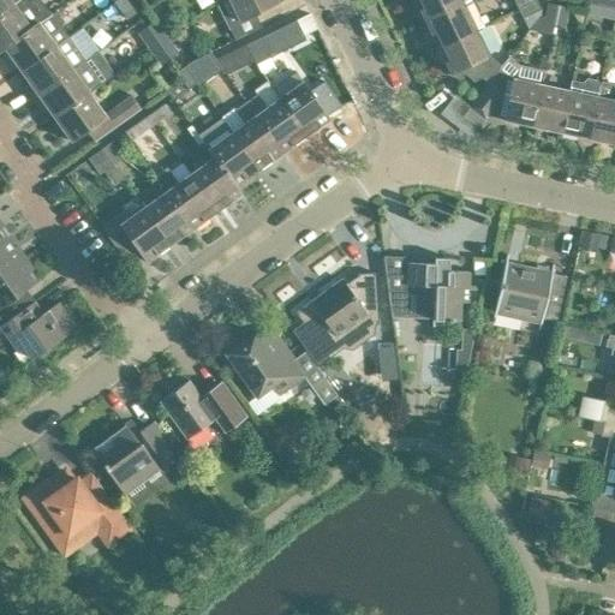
[(0,0),(0,16),(15,6),(13,5),(19,0),(0,0)]
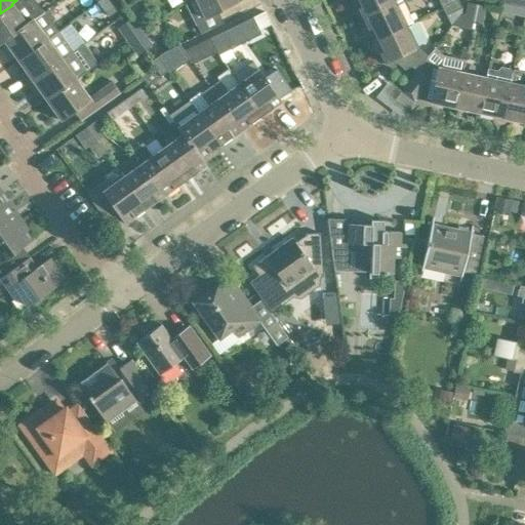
[(0,44),(4,41),(45,11),(42,11),(33,0),(28,0),(26,2),(24,0),(18,0),(12,5),(0,13),(0,44)]
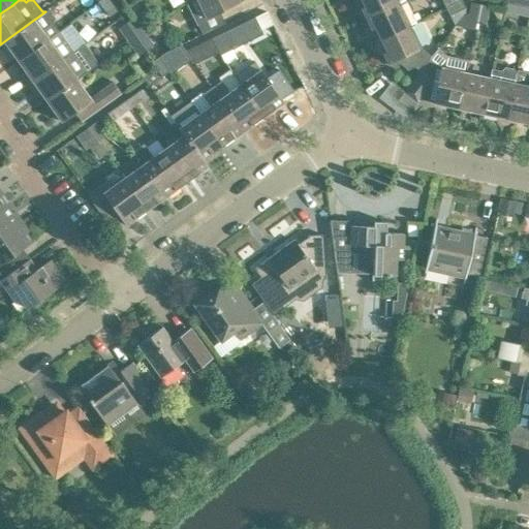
[(111,0),(103,0),(100,2),(112,17),(119,10),(111,0)]
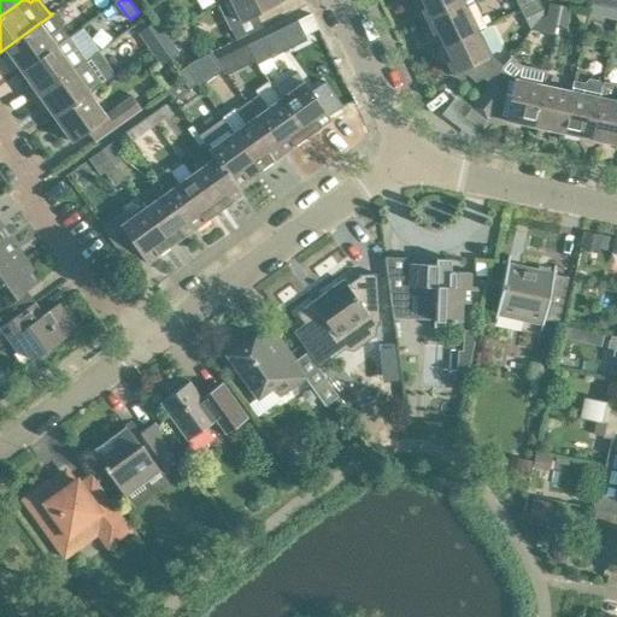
[(230,28),(257,13),(278,4),(277,0),(219,0),(217,3),(230,28)]
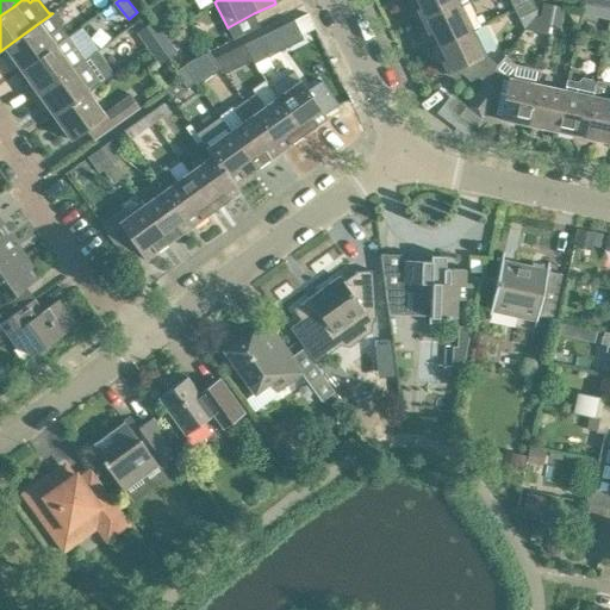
[(411,0),(422,22),(466,0),(411,0)]
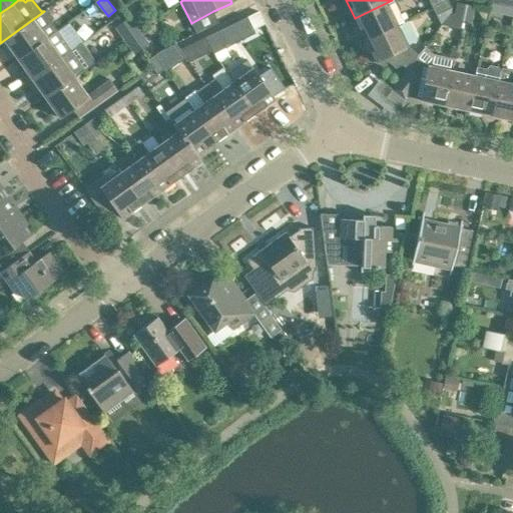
[(398,25),(397,24),(408,18),(404,10),(400,9),(395,0),(392,0),(355,18),(366,40),(398,25)]
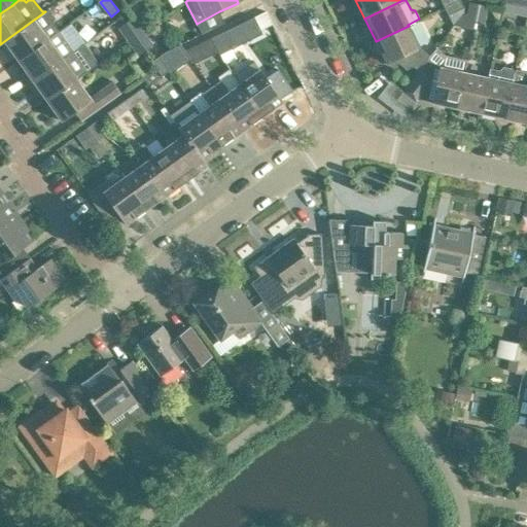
[(462,0),(447,7),(451,16),(466,8),(462,0)]
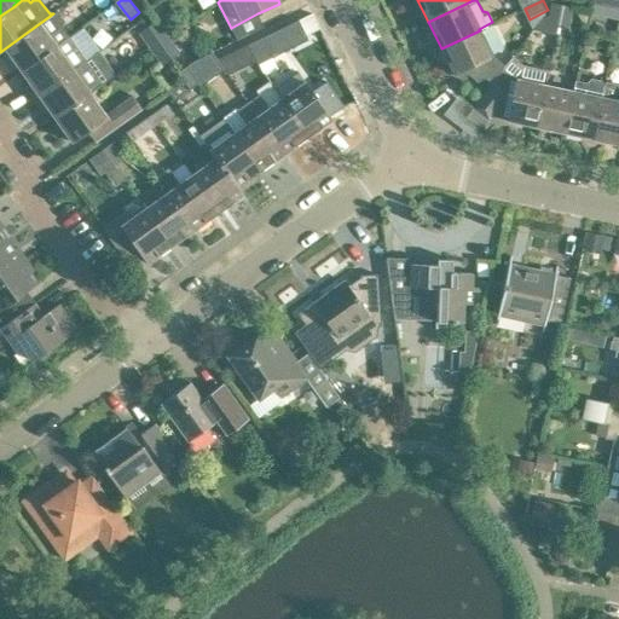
[(618,0),(601,0),(601,6),(618,10),(618,0)]
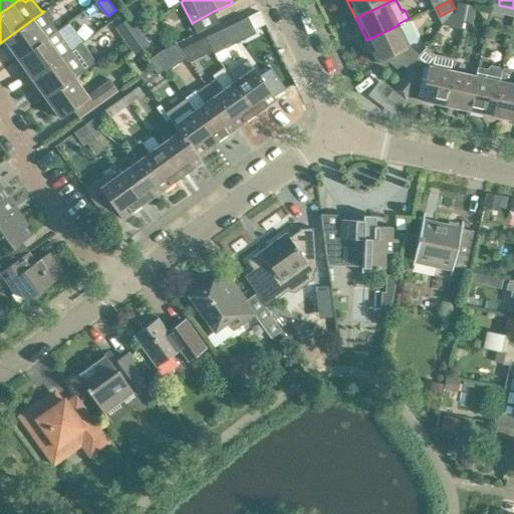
[(463,22),(466,6),(458,4),(455,20),(463,22)]
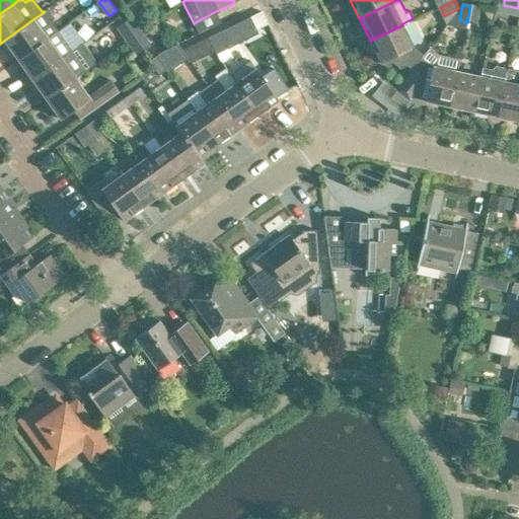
[(503,5),(501,14),(518,17),(518,11),(518,8),(504,5),(503,5)]
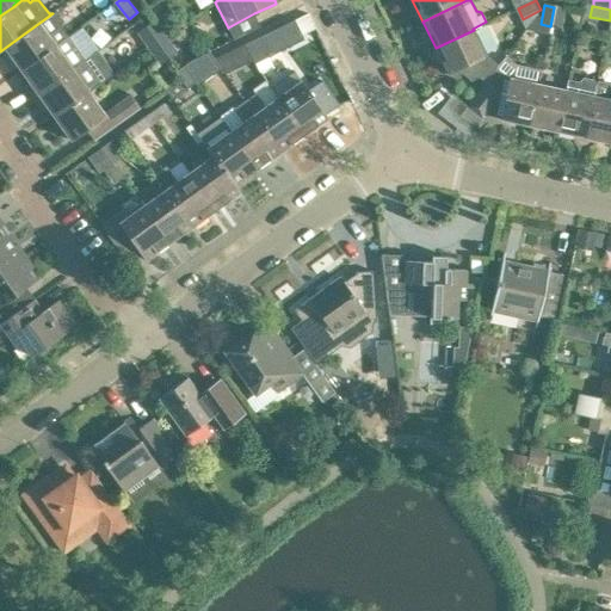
[(560,29),(563,10),(554,7),(550,26),(560,29)]
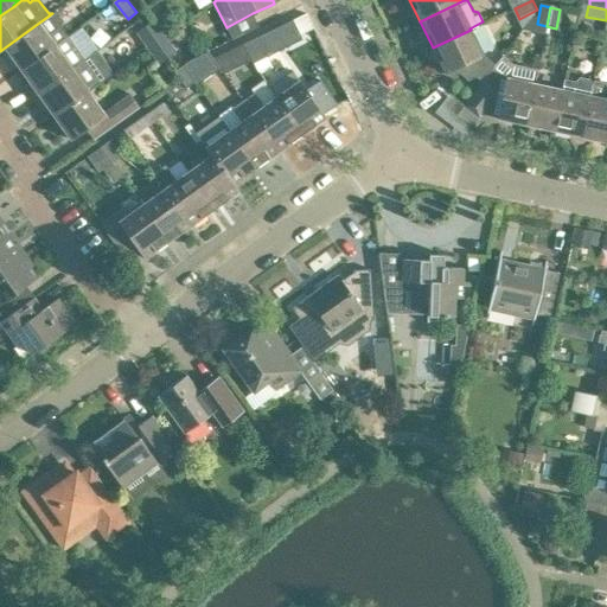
[(21,71),(68,37),(61,26),(63,21),(56,13),(52,13),(5,48),(21,71)]
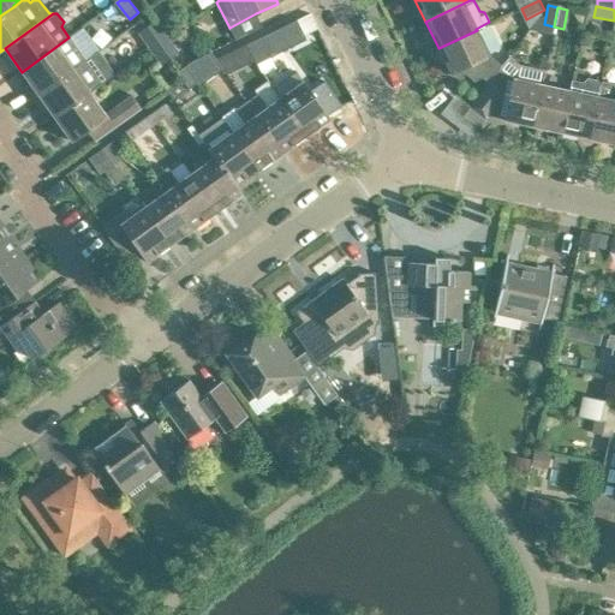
[(256,65),(306,40),(309,46),(321,40),(309,15),(278,29),(262,37),(244,46),(250,57),(251,55),(255,61),(256,65)]
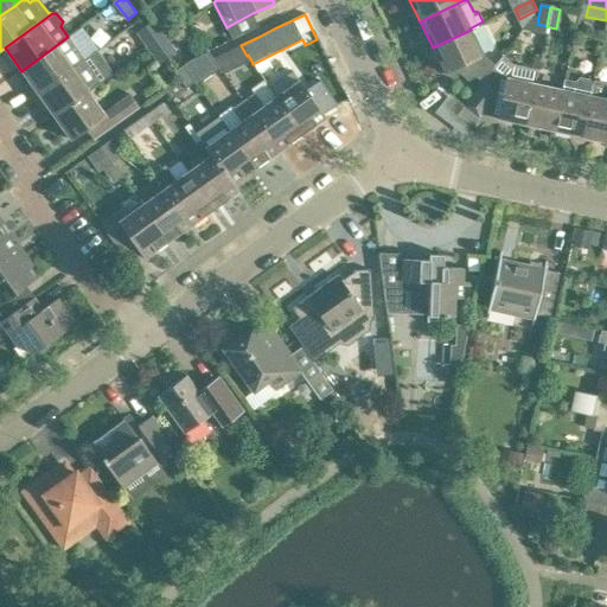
[(159,42),(167,36),(155,20),(147,26),(159,42)]
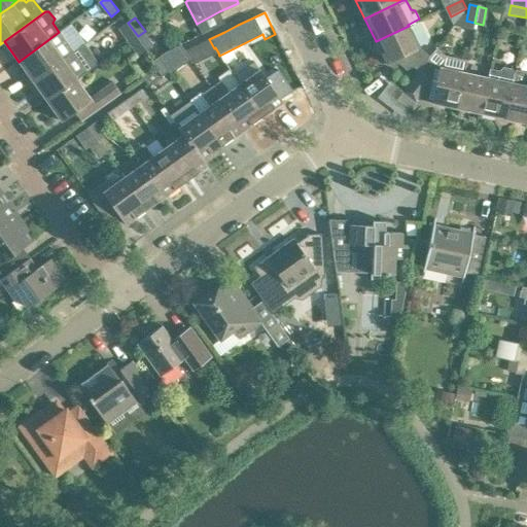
[(131,41),(138,36),(128,23),(120,29),(131,41)]
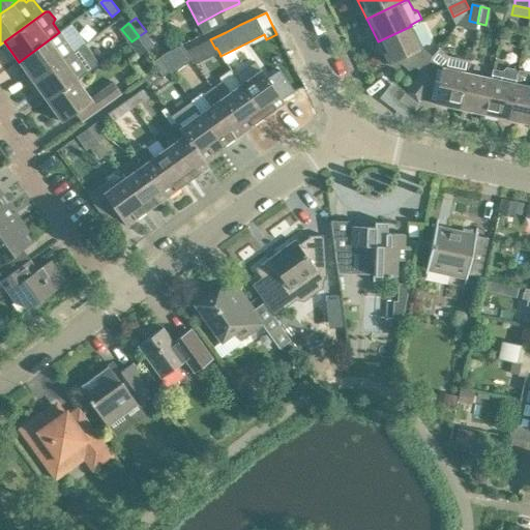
[(420,71),(431,58),(421,48),(411,26),(378,41),(389,64),(400,59),(402,64),(408,70),(415,67),(420,71)]
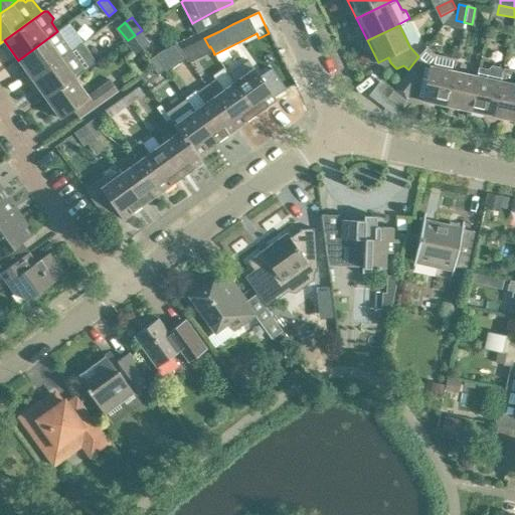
[(135,35),(145,48),(151,43),(142,30),(135,35)]
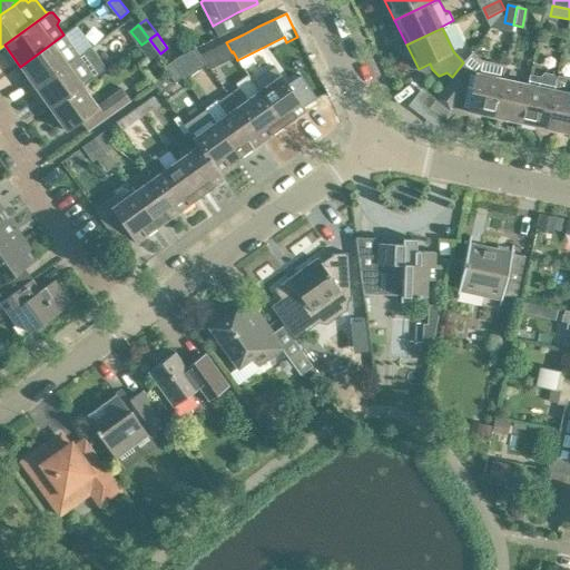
[(30,91),(79,57),(64,35),(20,67),(28,77),(22,81),(30,91)]
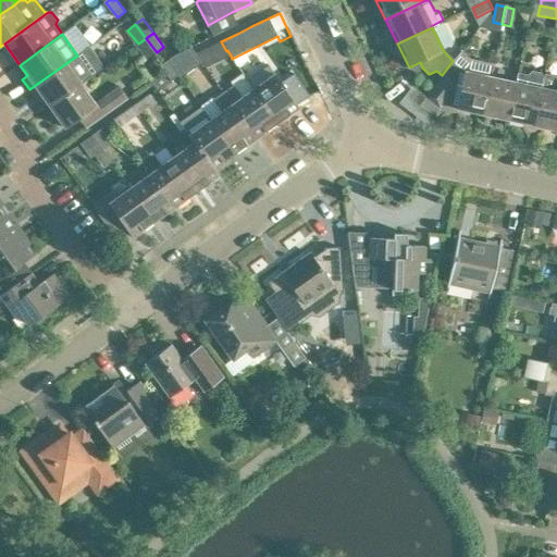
[(149,58),(157,52),(146,38),(138,44),(149,58)]
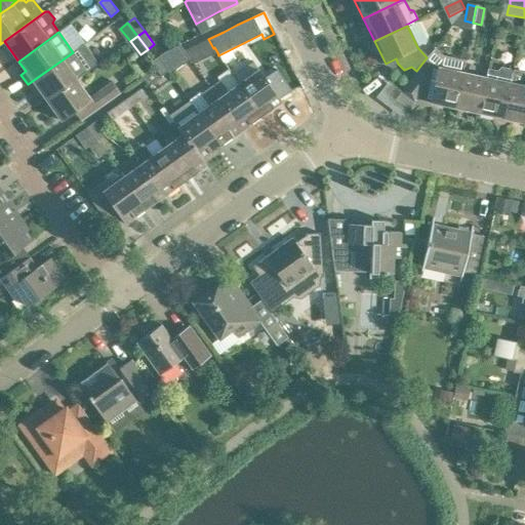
[(193,46),(185,50),(191,58),(194,64),(217,52),(214,47),(213,48),(208,39),(193,46)]
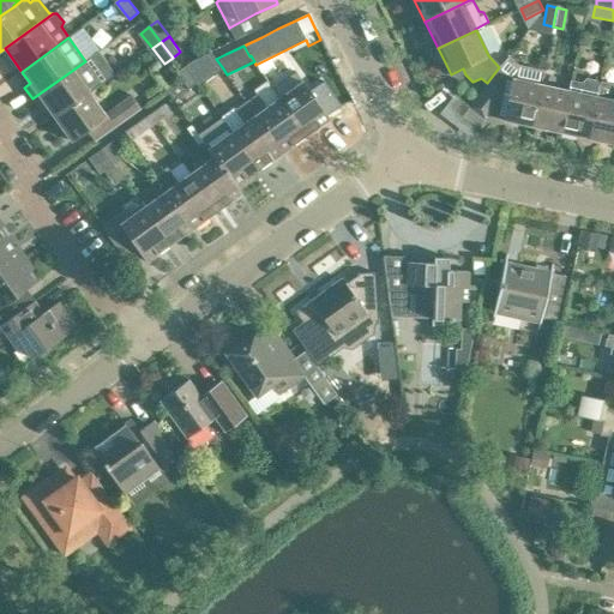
[(194,60),(187,66),(190,70),(198,82),(200,85),(221,70),(223,68),(216,59),(210,52),(194,60)]
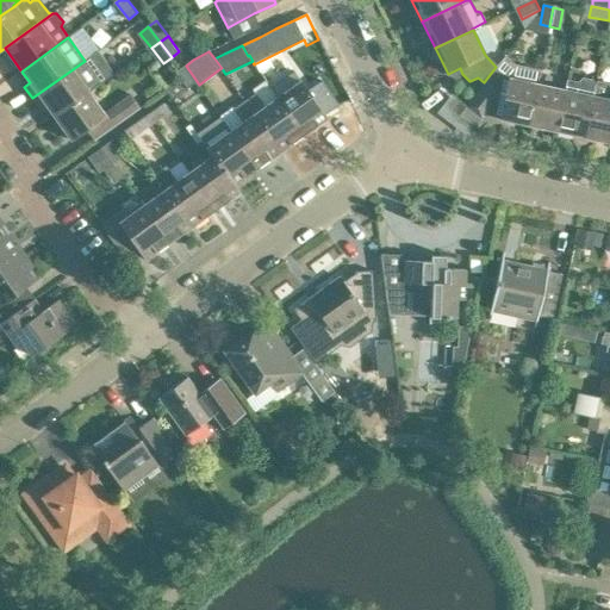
[(89,92),(89,91),(100,82),(85,61),(32,98),(39,107),(45,104),(55,117),(89,92)]
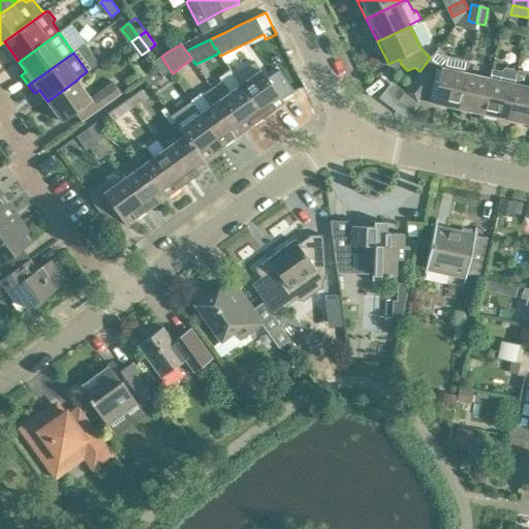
[(150,86),(170,70),(163,60),(161,57),(154,61),(159,68),(145,79),(150,86)]
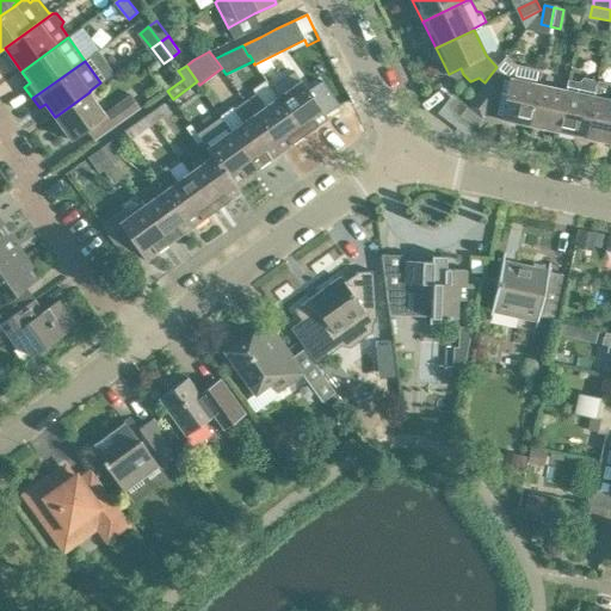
[(526,69),(523,84),(508,80),(495,69),(498,67),(497,67),(485,82),(486,82),(467,106),(482,118),(488,111),(500,117),(500,119),(528,125),(536,86),(539,72),(526,69)]
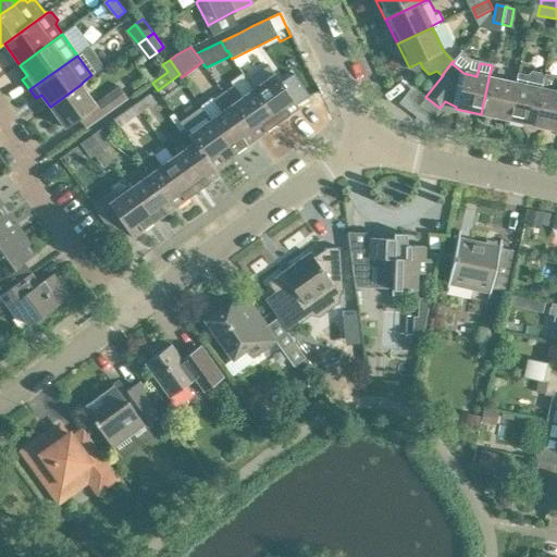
[(268,64),(246,79),(249,85),(277,123),(299,108),(293,99),(277,76),(268,64)]
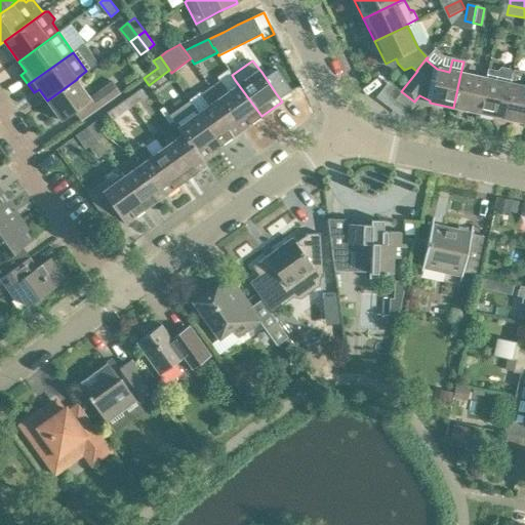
[(502,118),(512,73),(511,73),(510,68),(501,67),(497,71),(488,69),(486,79),(485,79),(478,113),(502,118)]
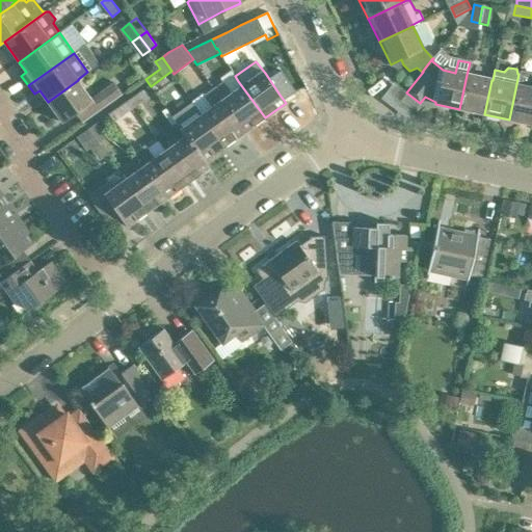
[(265,117),(238,81),(233,74),(213,87),(245,132),(265,117)]
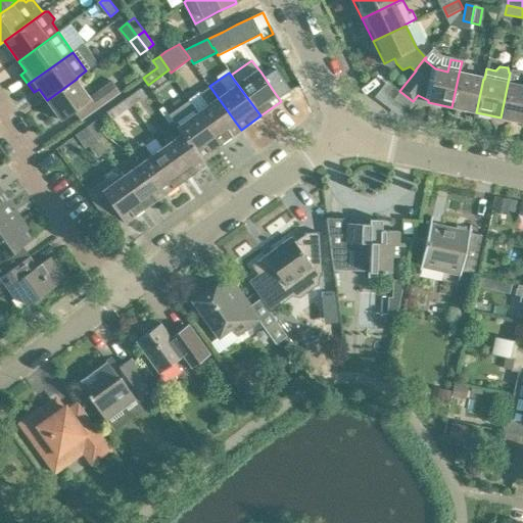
[(522,87),(508,84),(510,73),(501,117),(522,122),(522,87)]
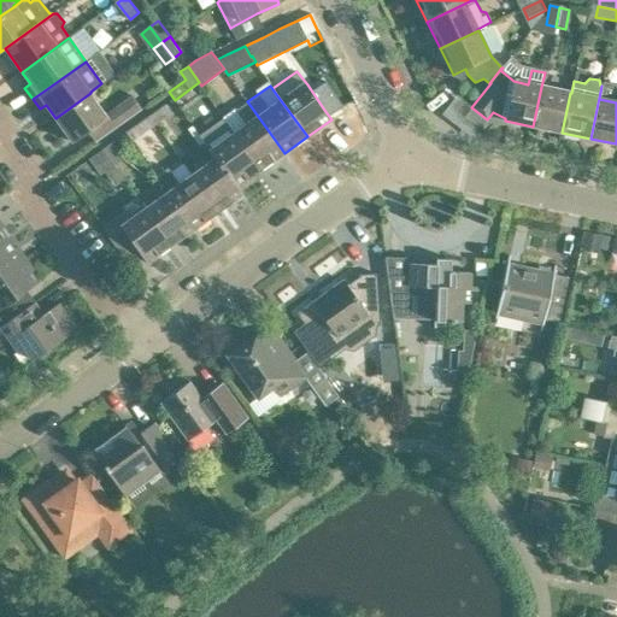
[(562,133),(570,93),(541,87),(533,127),(562,133)]
